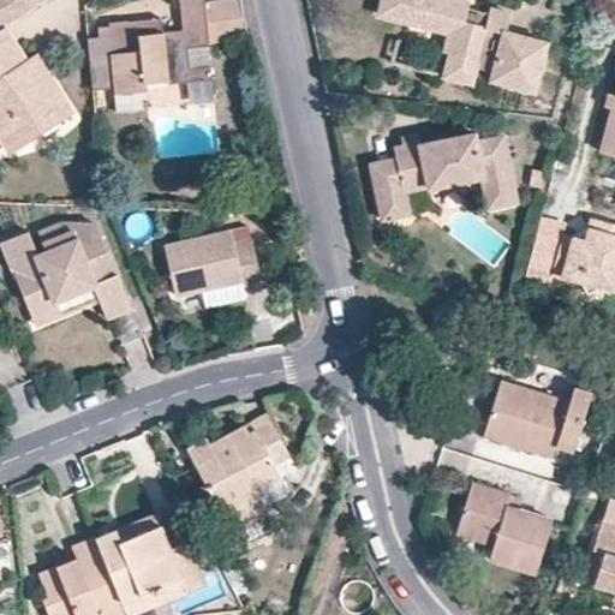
[(0,0),(0,23),(49,9),(47,0),(0,0)]
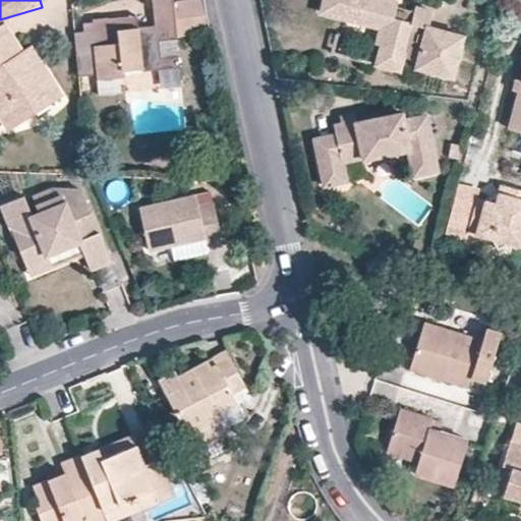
[(153,0),(156,25),(138,26),(124,27),(124,18),(112,20),(112,17),(94,19),(94,23),(83,22),(84,31),(75,32),(78,75),(98,72),(99,78),(125,75),(124,69),(162,66),(163,68),(180,67),(177,35),(208,33),(203,0),(153,0)]
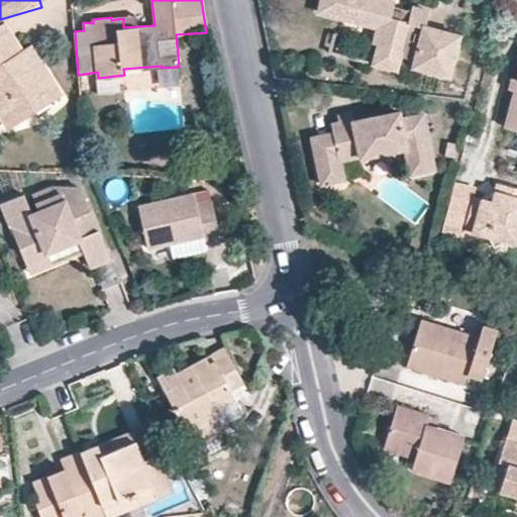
[(390,2),(383,0),(315,0),(312,11),(333,16),(339,18),(377,27),(373,45),(378,46),(373,65),(395,71),(399,58),(413,62),(412,68),(442,76),(453,34),(420,25),(424,11),(407,6),(406,10),(400,8),(398,19),(386,16),(389,6),(390,2)]
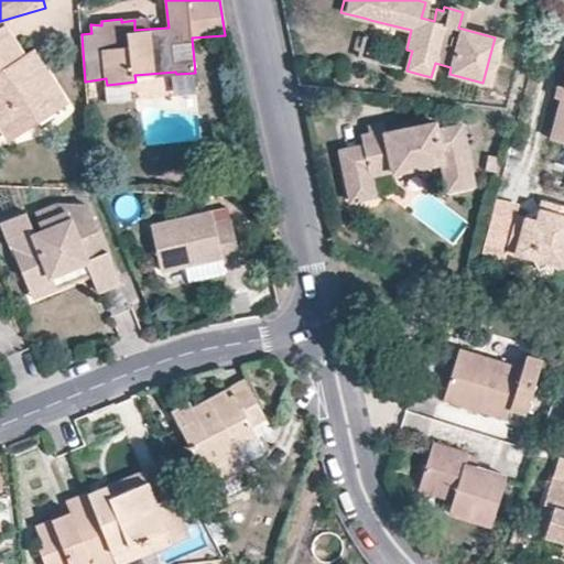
[(436,9),(424,7),(421,18),(434,21),(436,9)]
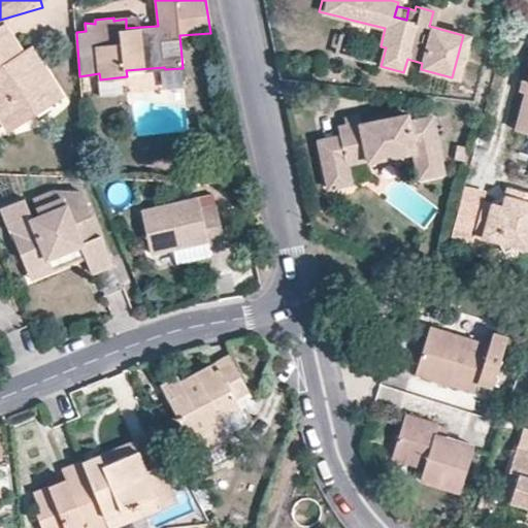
[(140,18),(126,19),(126,28),(140,27),(140,18)]
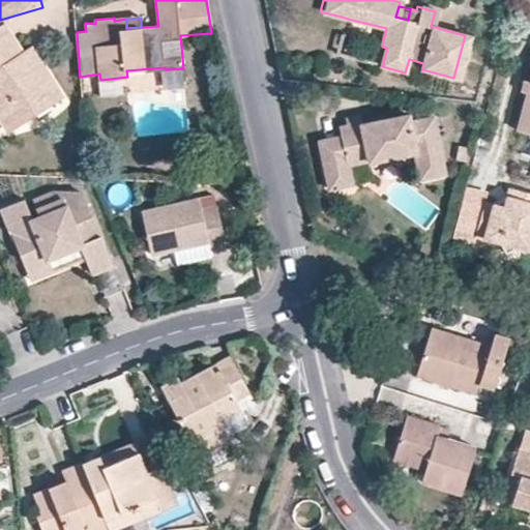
[(4,23),(0,25),(0,119),(8,131),(63,95),(31,46),(22,51),(4,23)]
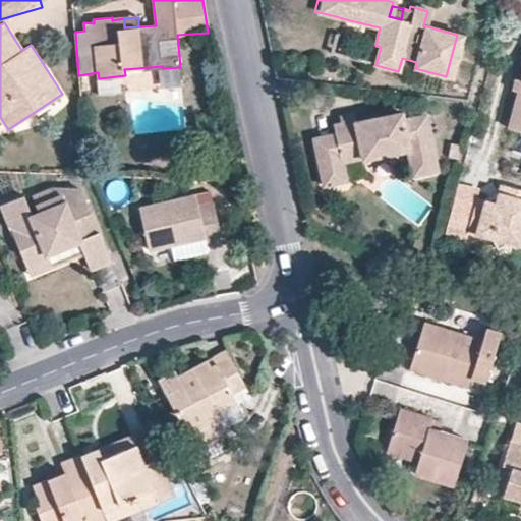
[(520,59),(516,78),(510,77),(508,89),(513,90),(503,127),(520,131),(520,59)]
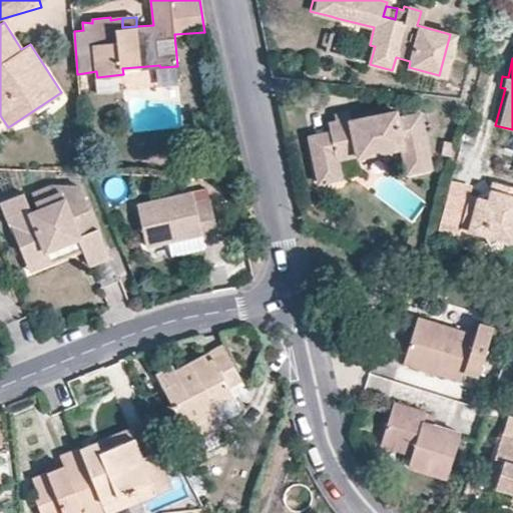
[(346,119),(330,123),(323,124),(326,132),(306,136),(317,183),(337,178),(333,161),(352,155),(354,158),(399,148),(405,172),(429,166),(416,113),(393,118),(392,110),(347,121),(346,119)]
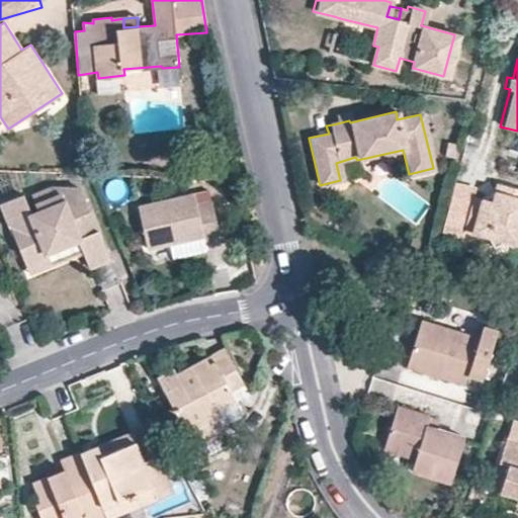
[(333,124),(349,120),(350,120),(348,111),(332,115),(333,124)]
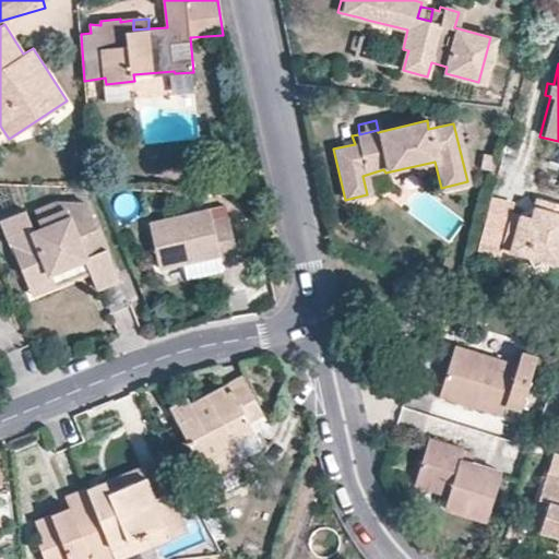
[(509,213),(513,197),(487,189),(473,242),(499,249),(509,213)]
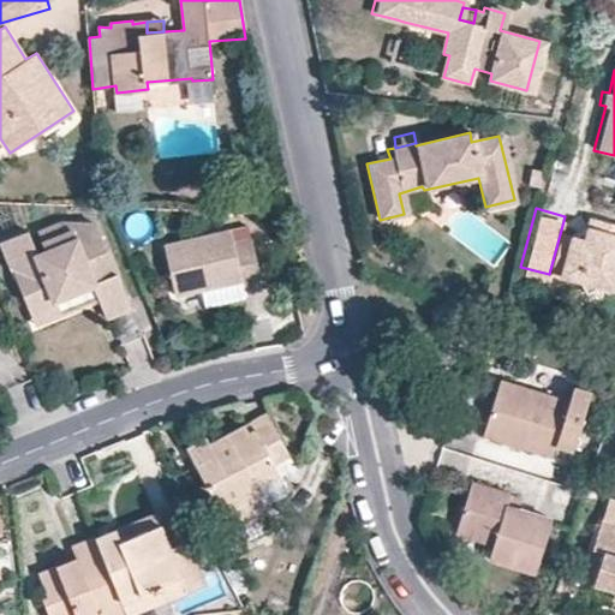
[(614,224),(591,218),(589,228),(571,238),(560,234),(549,274),(579,282),(589,296),(614,278),(614,224)]
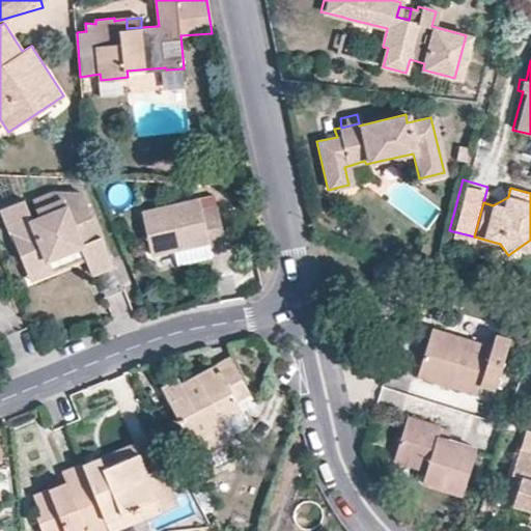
[(82,192),(51,190),(31,198),(37,215),(30,218),(22,197),(0,205),(0,208),(27,274),(50,264),(47,258),(44,250),(76,238),(80,245),(91,274),(112,266),(82,192)]
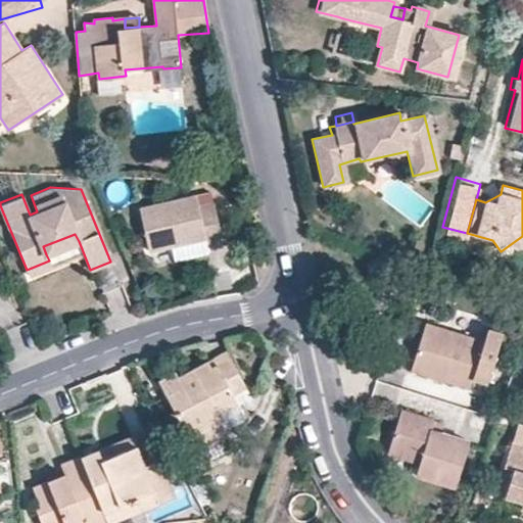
[(212,205),(198,209),(195,199),(140,214),(151,256),(172,251),(206,242),(208,250),(224,246),(212,205)]
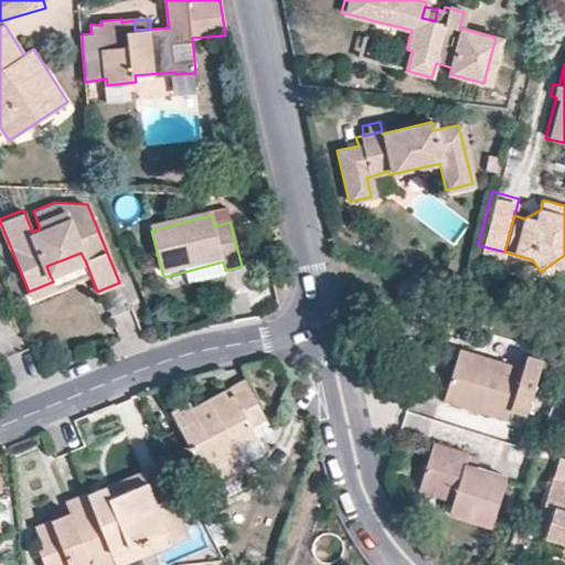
[(81,253),(46,266),(50,275),(85,260),(81,253)]
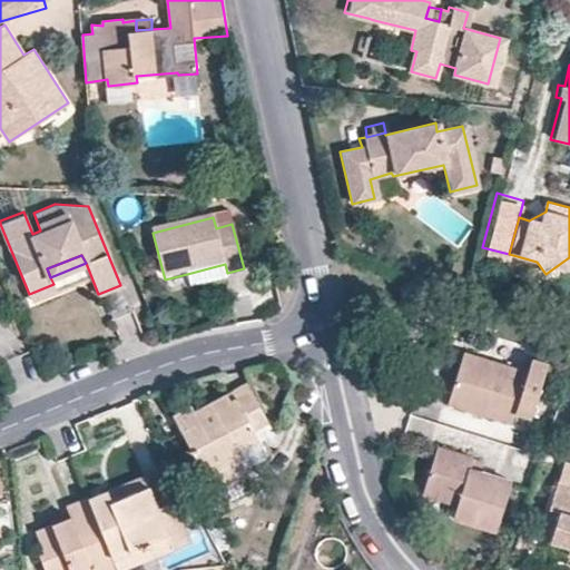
[(227,273),(225,264),(187,274),(192,291),(229,281),(227,273)]
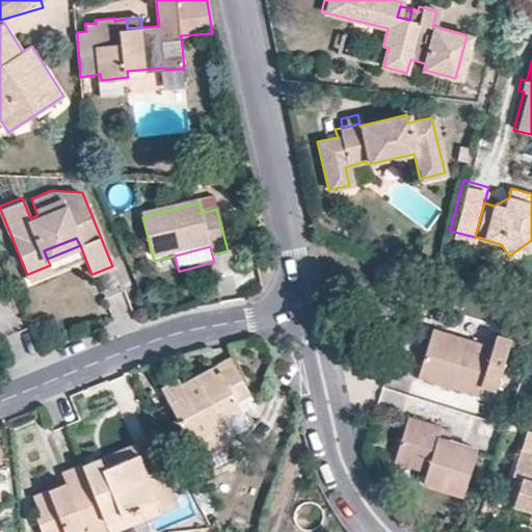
[(50,265),(27,274),(29,280),(52,270),(50,265)]
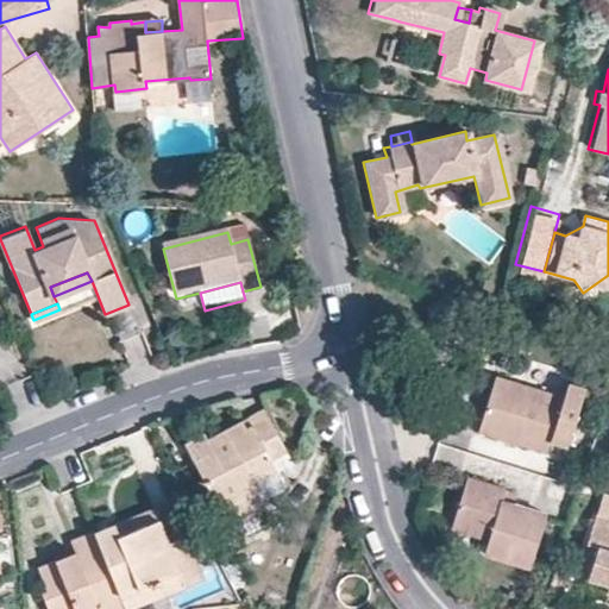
[(497,375),(479,432),(546,453),(551,439),(569,446),(588,389),(569,383),(566,396),(497,375)]
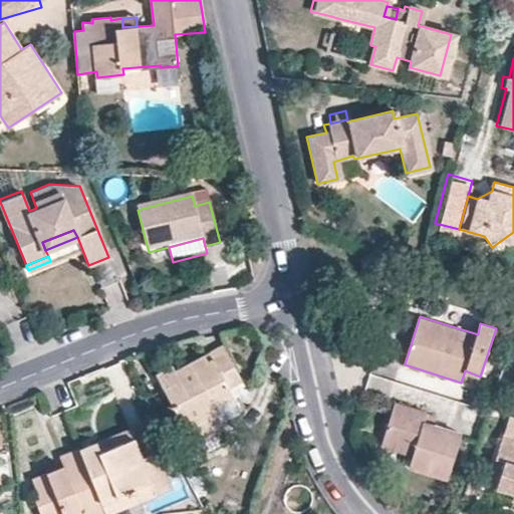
[(221,345),(204,354),(208,359),(224,350),(221,345)]
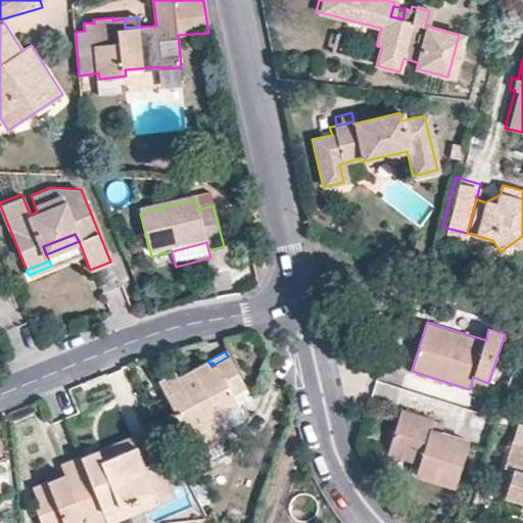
[(211,366),(207,361),(176,376),(174,372),(158,380),(196,453),(232,434),(228,427),(244,418),(233,394),(245,388),(228,357),(211,366)]
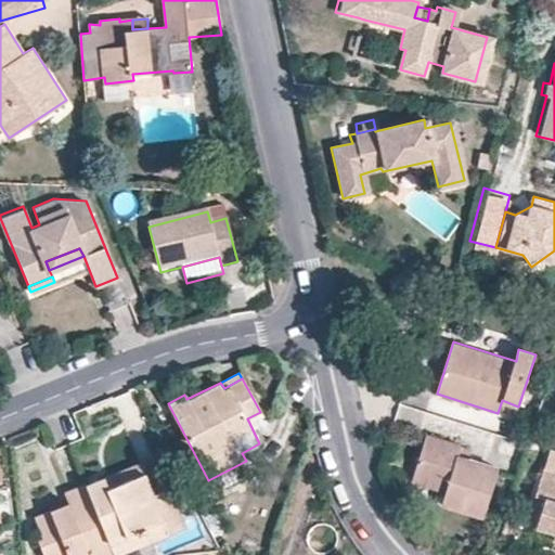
[(428,435),(412,481),(446,492),(442,506),(482,519),(498,468),(460,455),(462,446),(428,435)]
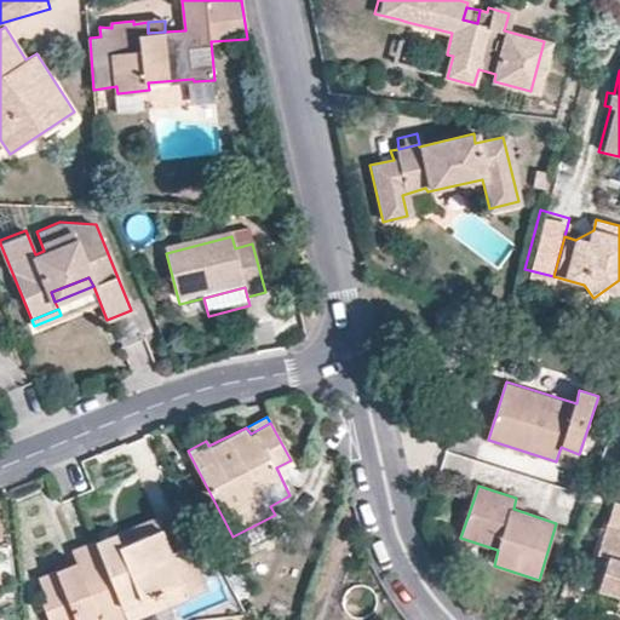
[(156,517),(116,533),(120,545),(161,529),(156,517)]
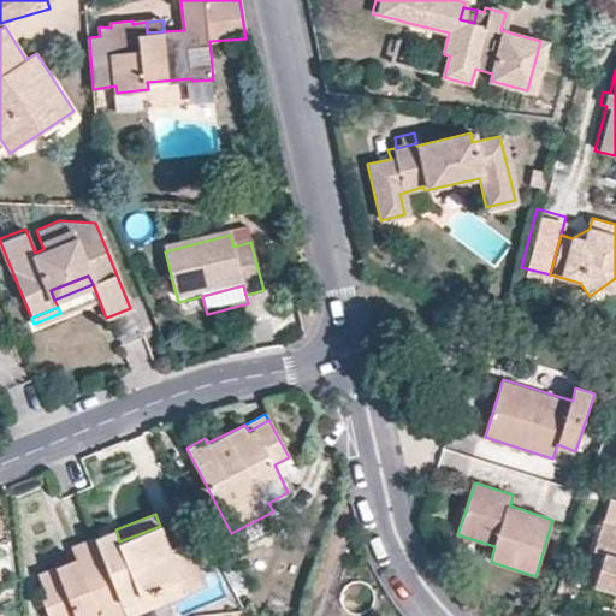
[(615,522),(604,520),(594,550),(605,555),(596,586),(615,592),(615,598),(615,522)]
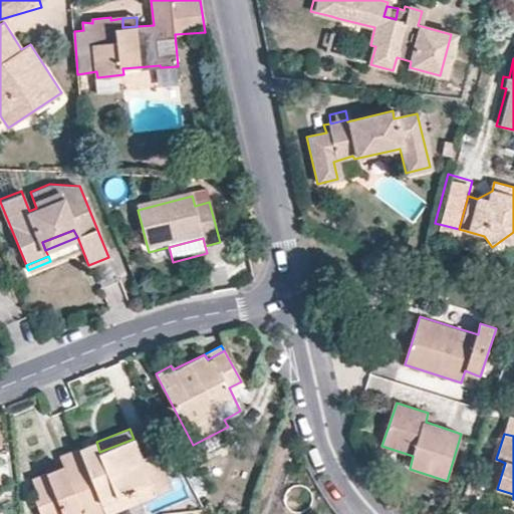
[(96,442),(79,449),(100,503),(149,484),(154,493),(168,488),(155,453),(142,458),(134,439),(99,452),(96,442)]
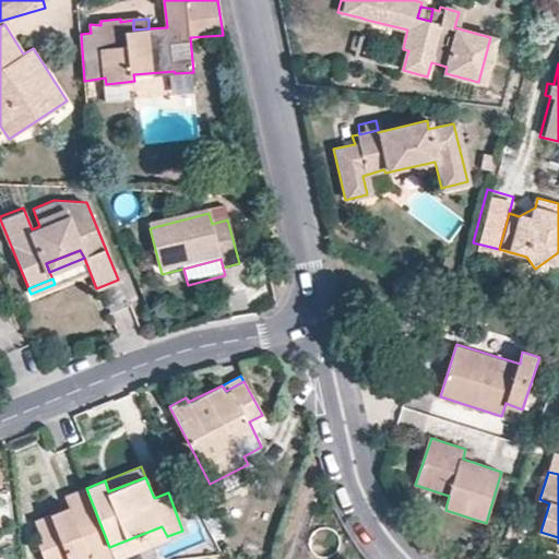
[(109,547),(86,488),(66,496),(71,511),(52,519),(51,515),(35,522),(44,543),(37,545),(43,558),(92,558),(91,555),(109,547)]
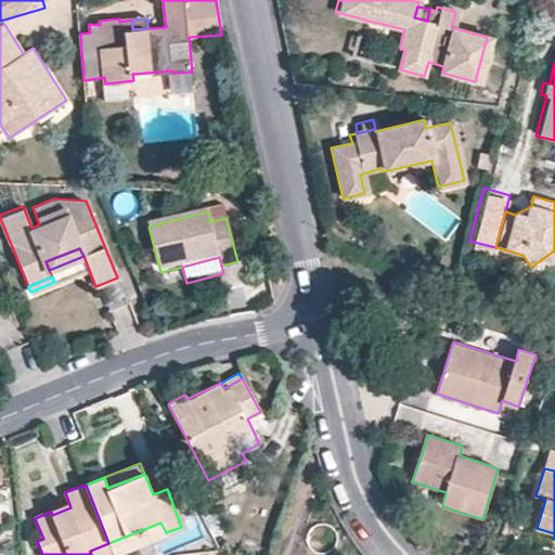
[(220,514),(208,520),(214,531),(226,526),(220,514)]
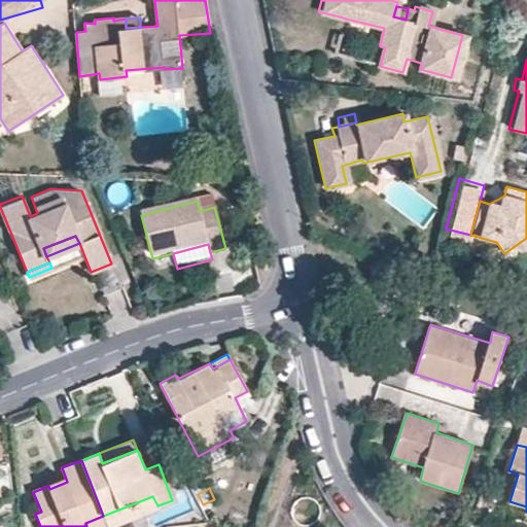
[(107,526),(116,526),(160,511),(157,505),(152,496),(103,516),(107,526)]
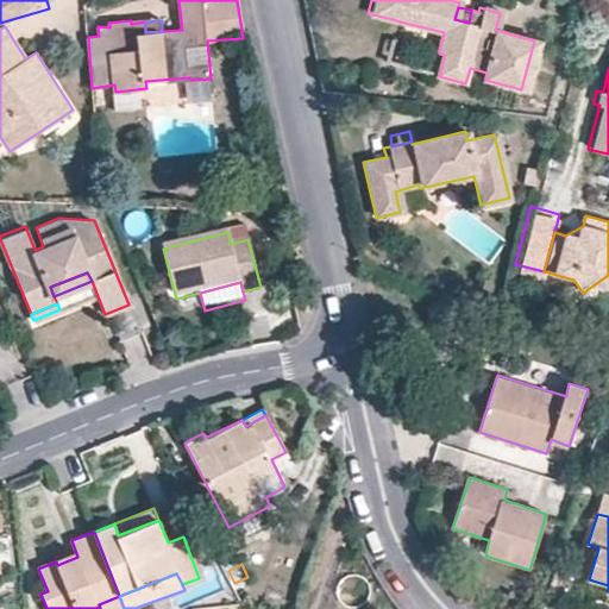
[(124,608),(119,596),(99,604),(100,608),(124,608)]
